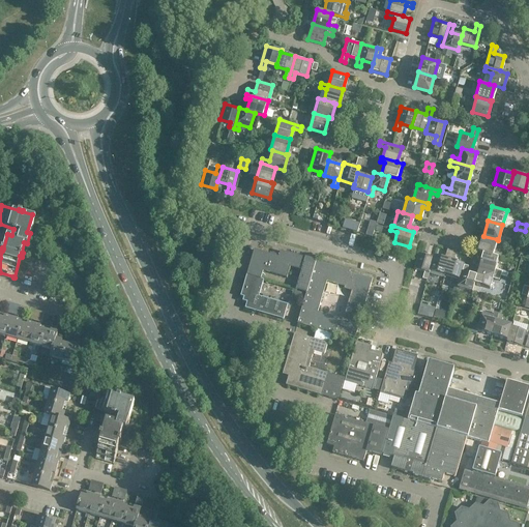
[(476,255),(481,257),(482,252),(497,257),(499,257),(500,253),(494,251),(497,239),(483,236),(481,235),(477,251),(476,255)]
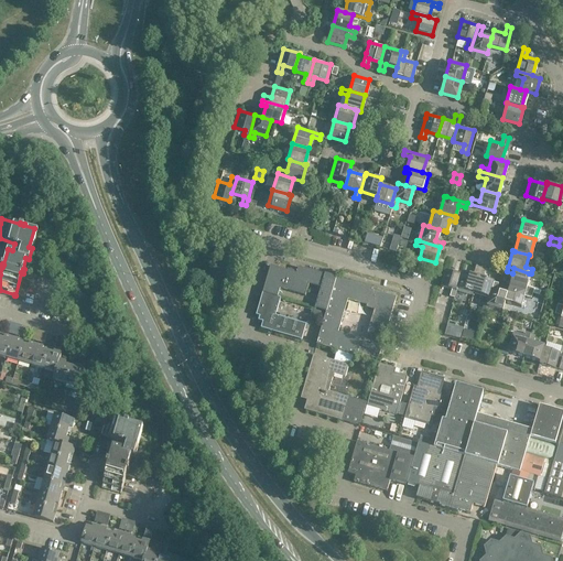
[(295,270),(269,262),(261,290),(275,294),(278,286),(304,293),(309,280),(321,283),(324,272),(298,263),(295,270)]
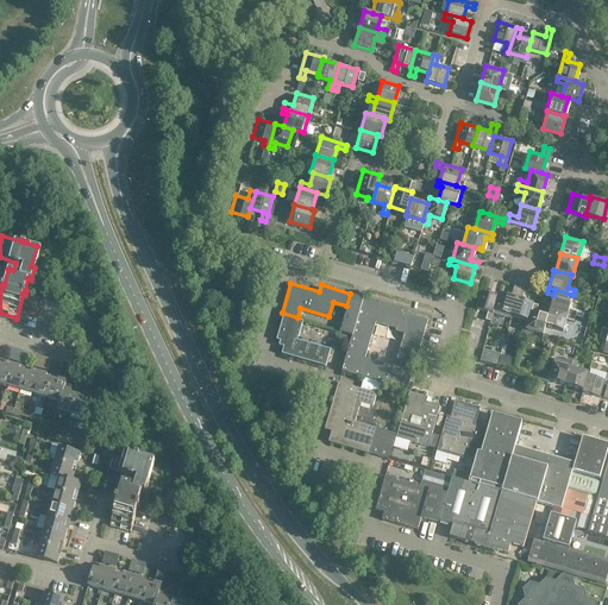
[(497,294),(480,289),(475,306),(487,309),(484,316),(489,319),(491,310),(497,294)]
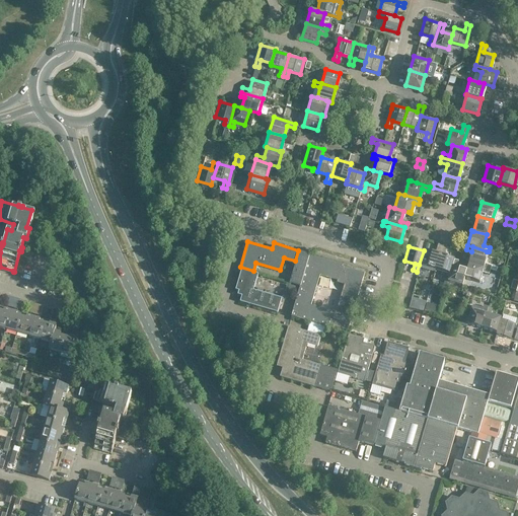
[(487,251),(472,246),(471,251),(468,262),(490,268),(491,264),(484,262),(487,251)]
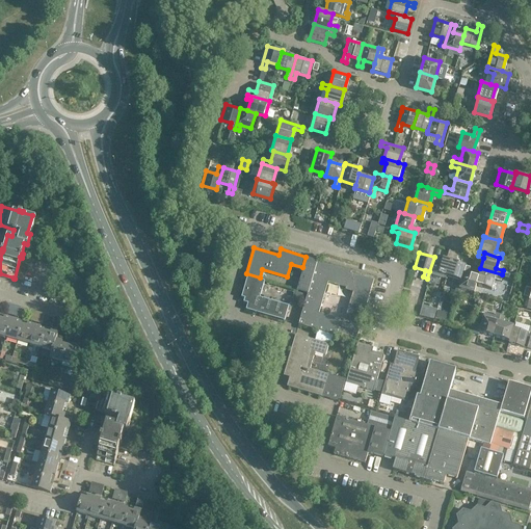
[(434,255),(434,257),(429,271),(445,275),(446,274),(450,259),(434,255)]
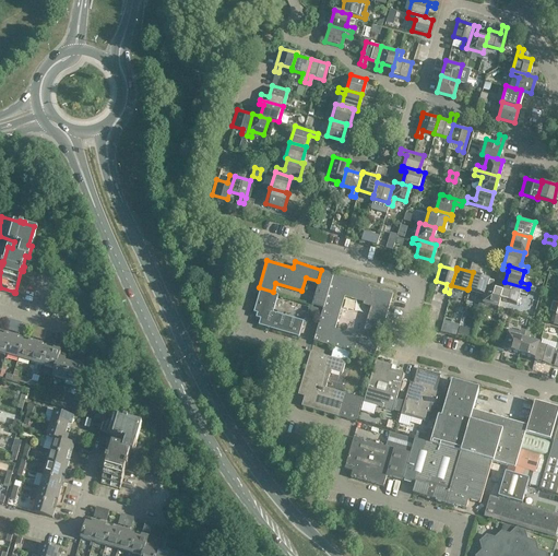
[(332,273),(321,270),(318,281),(311,303),(322,306),(332,273)]
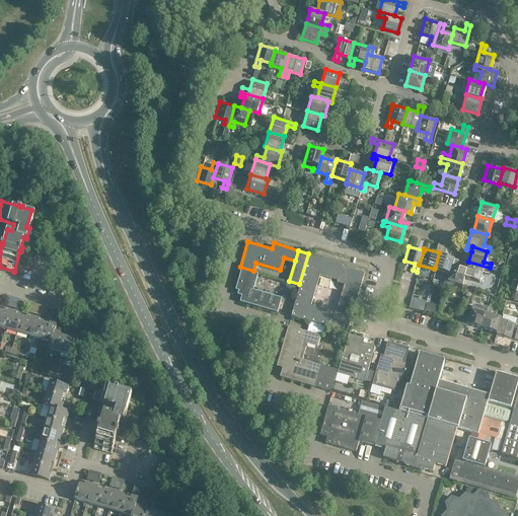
[(453,258),(439,252),(435,268),(449,272),(453,258)]
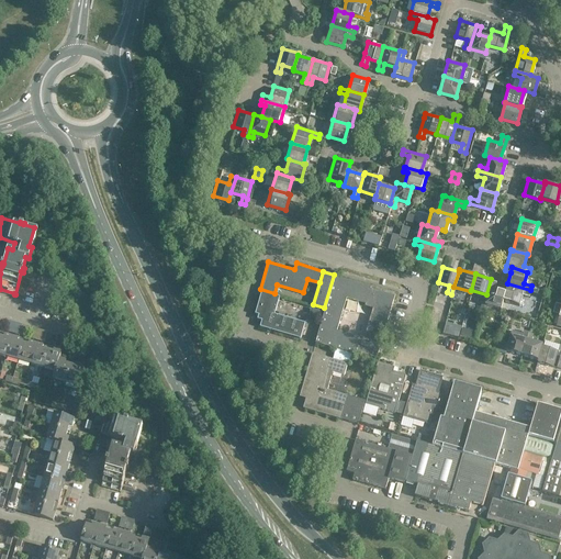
[(370,284),(334,275),(324,308),(340,312),(341,312),(339,311),(345,295),(346,295),(346,294),(365,300),(369,287),(370,287),(370,284)]
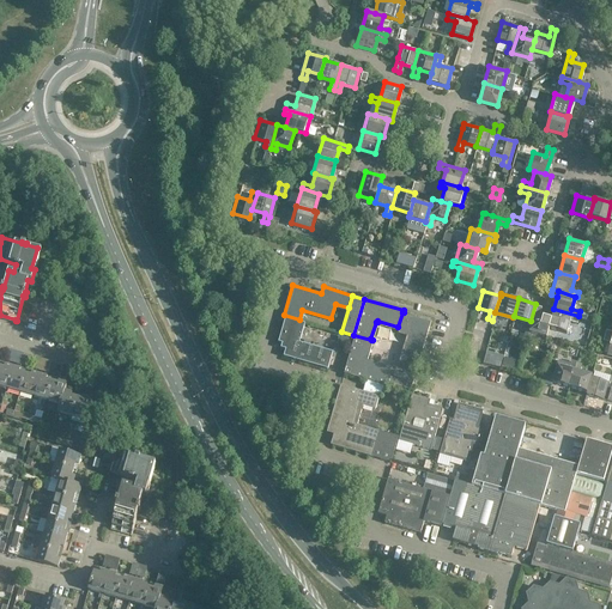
[(540,305),(535,304),(531,321),(528,329),(545,334),(547,326),(551,317),(538,314),(540,305)]
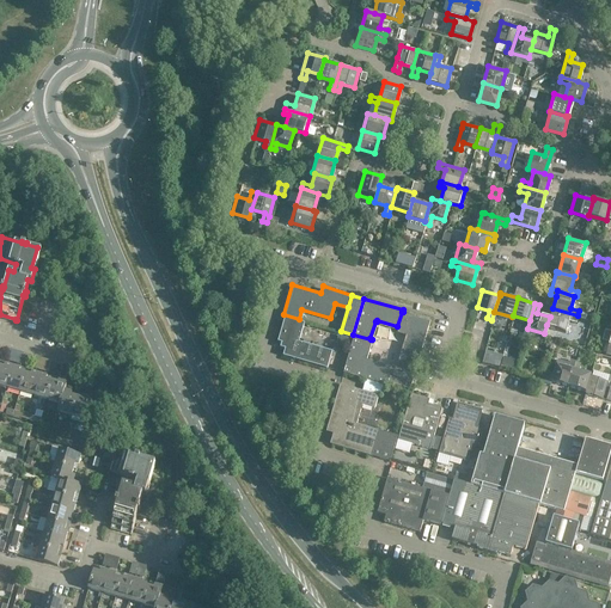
[(578,315),(553,308),(550,317),(547,325),(564,330),(568,318),(575,320),(578,315)]
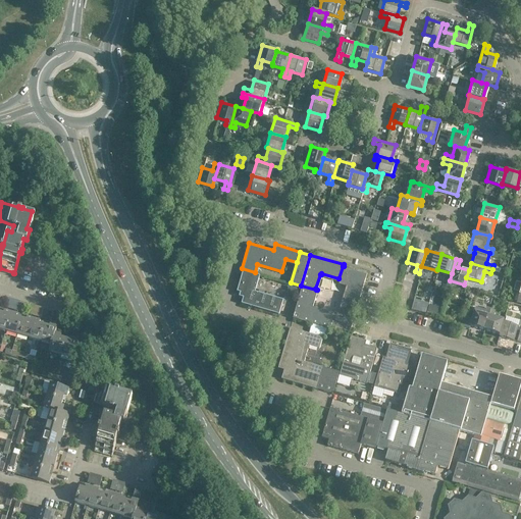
[(343,266),(339,278),(337,281),(339,281),(339,280),(345,282),(345,283),(347,284),(344,293),(343,293),(359,298),(366,272),(344,266),(343,266)]
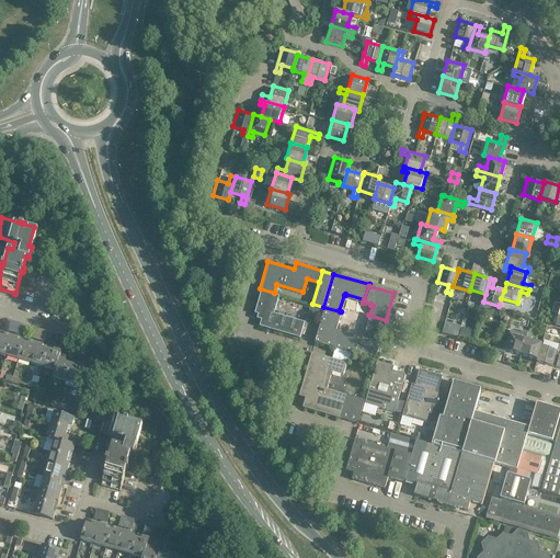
[(278,294),(274,293),(260,288),(253,310),(258,312),(255,316),(260,318),(259,325),(299,336),(304,320),(273,311),(278,294)]
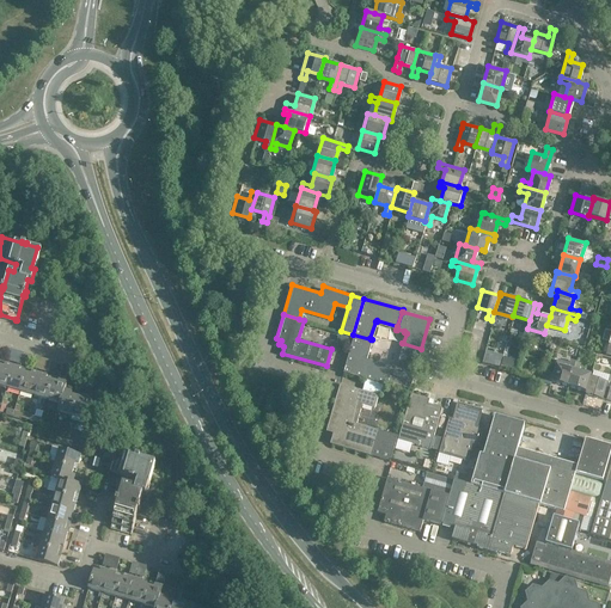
[(371,339),(353,335),(343,370),(383,382),(383,380),(382,380),(386,364),(366,358),(366,357),(365,357),(370,339),(371,341),(371,339)]
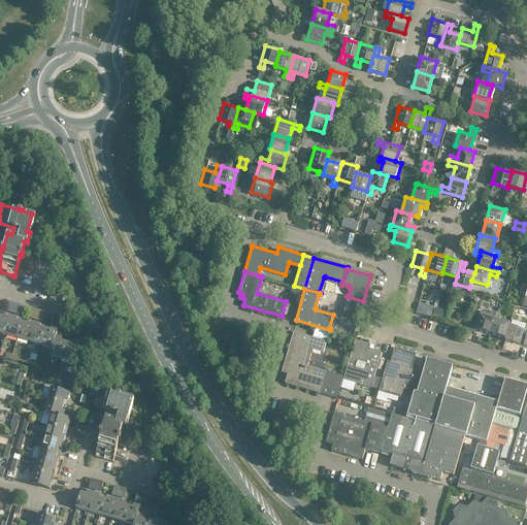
[(425,303),(422,313),(429,315),(432,305),(425,303)]
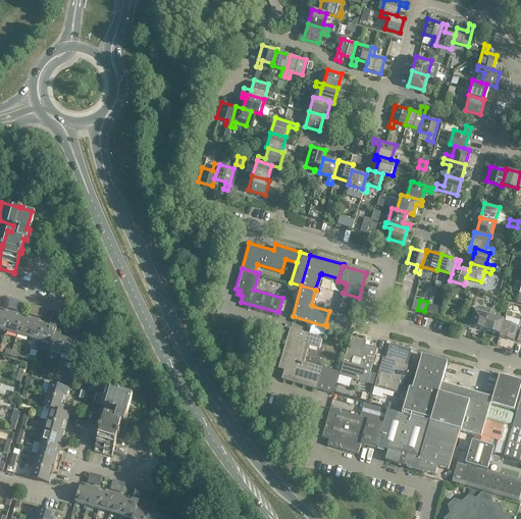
[(330,308),(329,311),(325,324),(326,324),(349,330),(356,306),(341,301),(340,302),(342,302),(339,311),(336,310),(336,311),(330,309),(331,308),(330,308)]
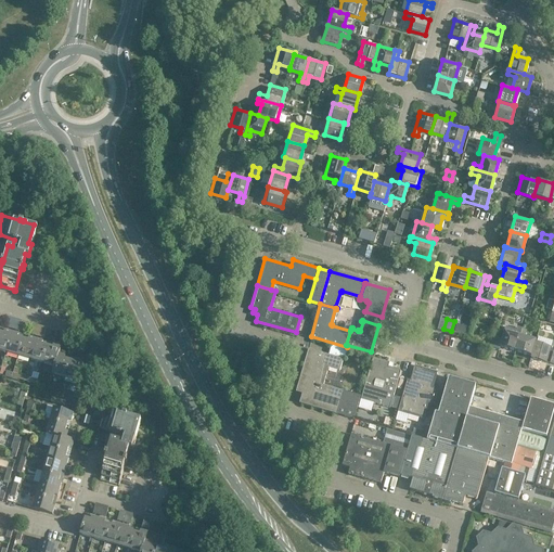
[(462,324),(460,333),(467,334),(469,325),(462,324)]
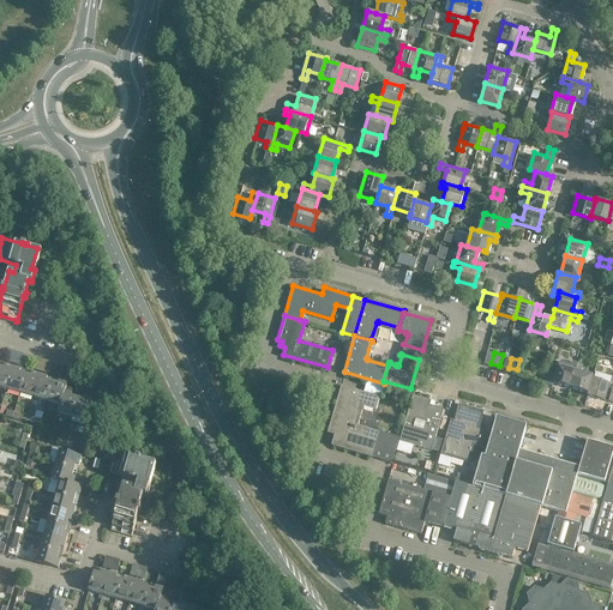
[(552,381),(570,386),(577,361),(571,358),(569,367),(557,363),(552,381)]
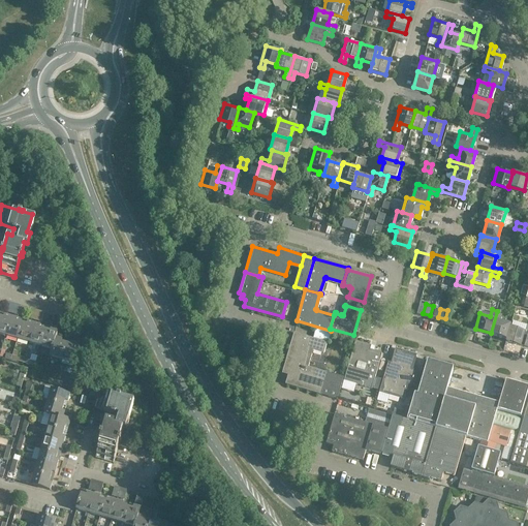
[(10,315),(0,311),(0,332),(4,334),(10,315)]
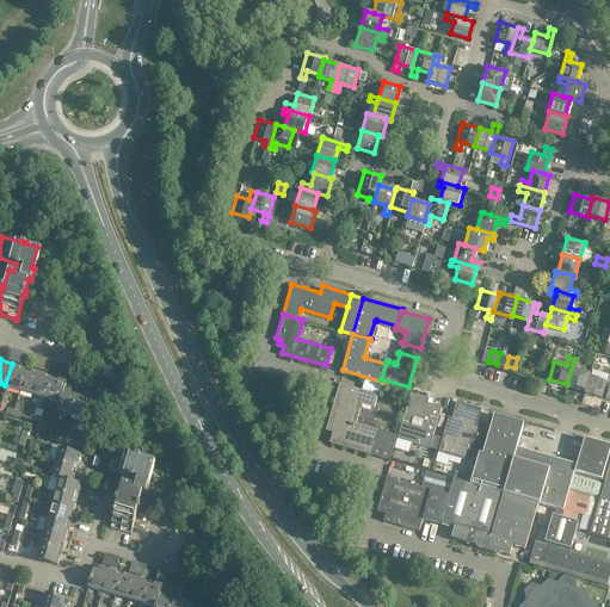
[(579,360),(574,359),(567,384),(584,389),(589,375),(589,372),(577,369),(579,360)]
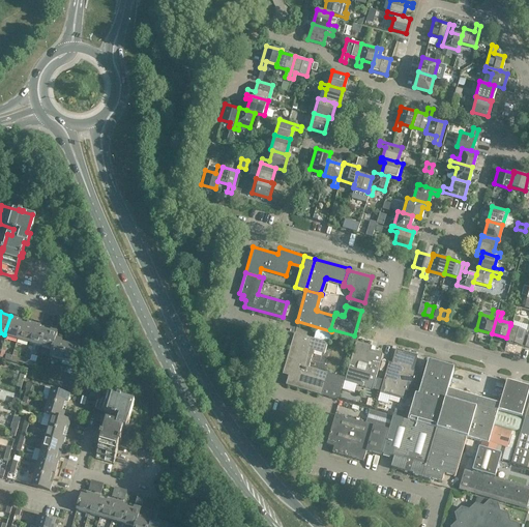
[(22,319),(10,316),(4,334),(17,338),(22,319)]
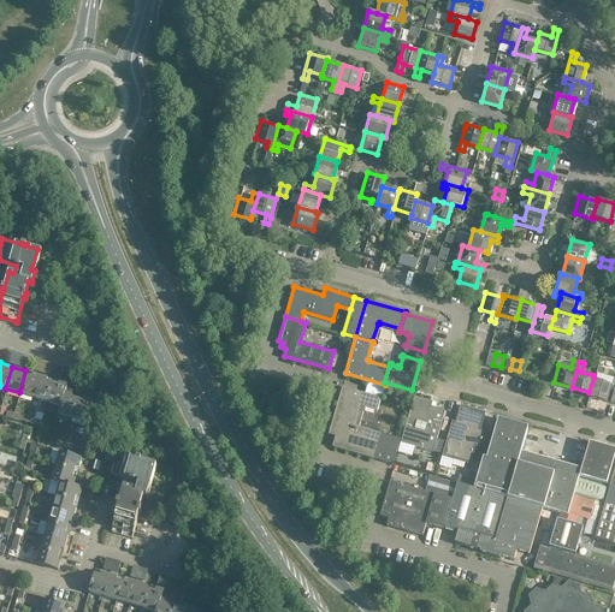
[(31,372),(25,370),(19,392),(33,396),(39,374),(31,372)]
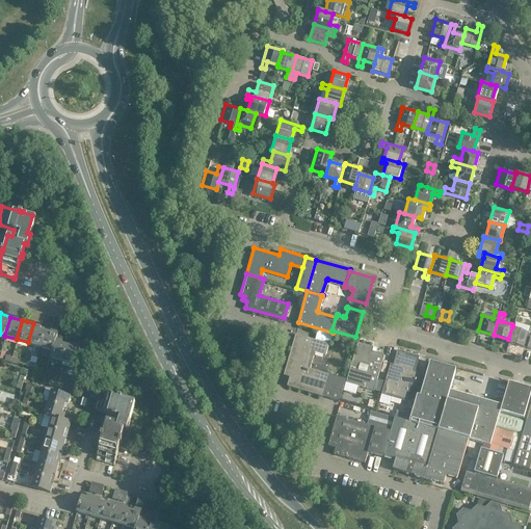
[(45,326),(33,323),(28,342),(40,345),(45,326)]
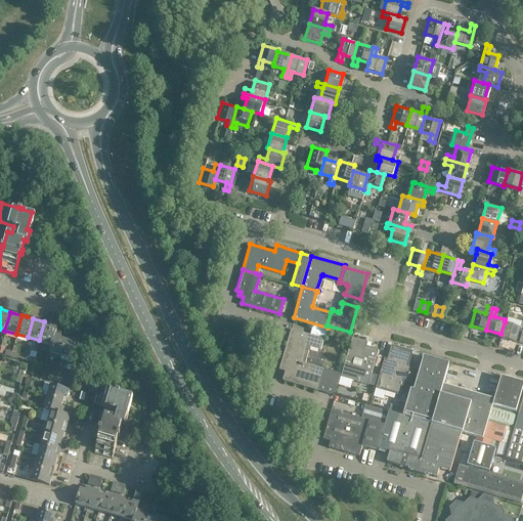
[(56,326),(44,321),(39,340),(50,344),(54,332),(54,333),(56,326)]
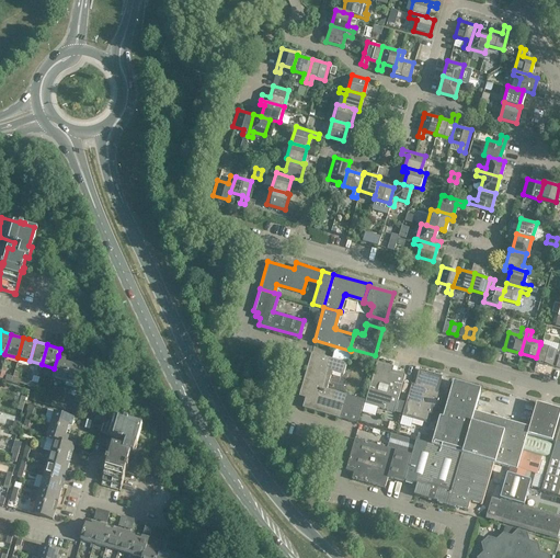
[(556,349),(540,344),(536,357),(536,360),(546,363),(551,364),(556,349)]
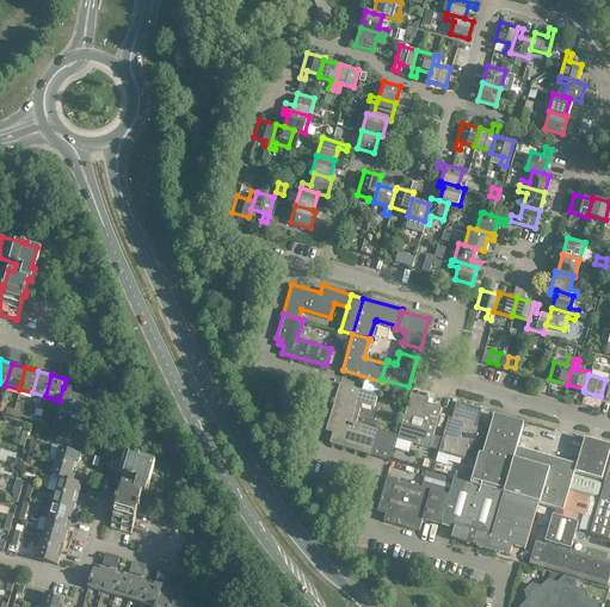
[(338,400),(334,398),(331,408),(342,410),(340,415),(345,416),(344,417),(355,420),(361,402),(373,406),(376,392),(339,382),(334,395),(339,396),(338,400)]
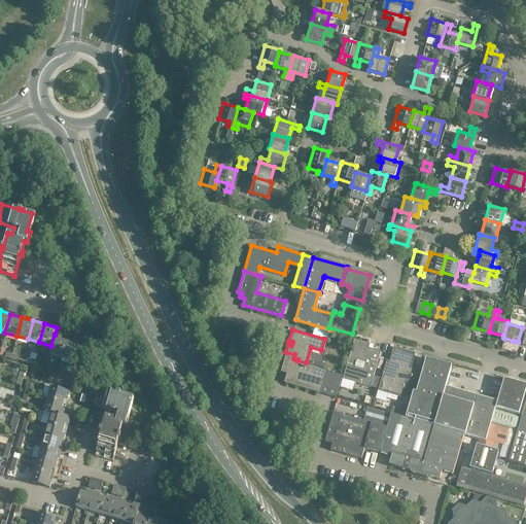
[(50,346),(48,352),(61,356),(66,338),(55,335),(55,334),(50,346)]
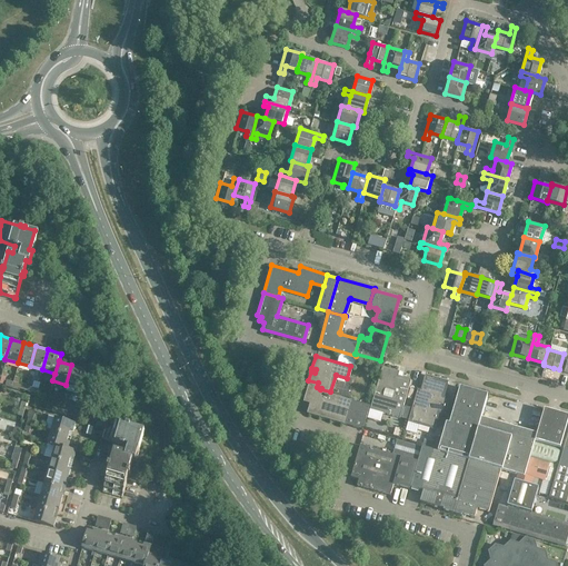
[(83,368),(71,365),(66,385),(78,388),(83,368)]
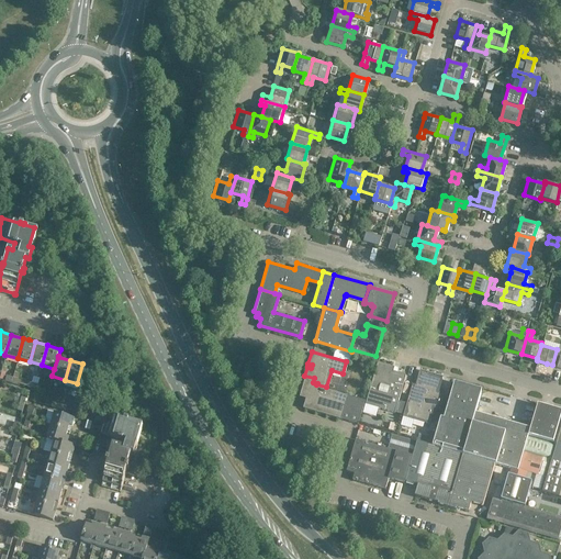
[(396,370),(395,373),(391,372),(393,365),(377,360),(365,402),(394,411),(405,372),(396,370)]
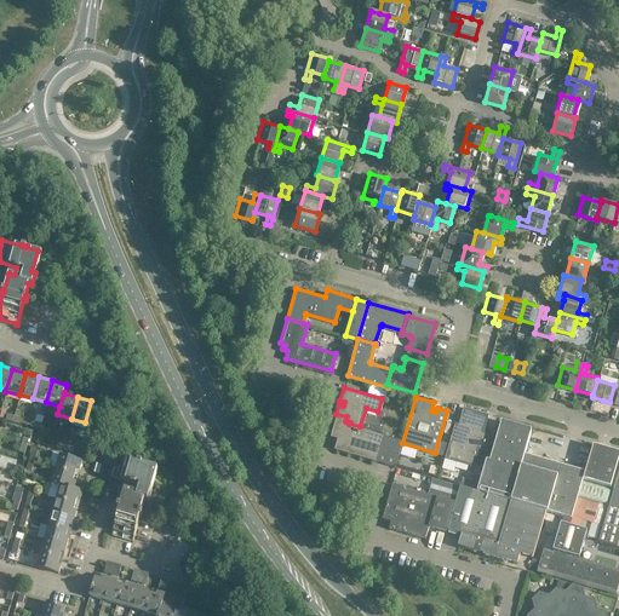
[(459,424),(454,439),(475,445),(481,426),(483,427),(487,414),(488,413),(463,406),(462,407),(458,422),(459,424)]
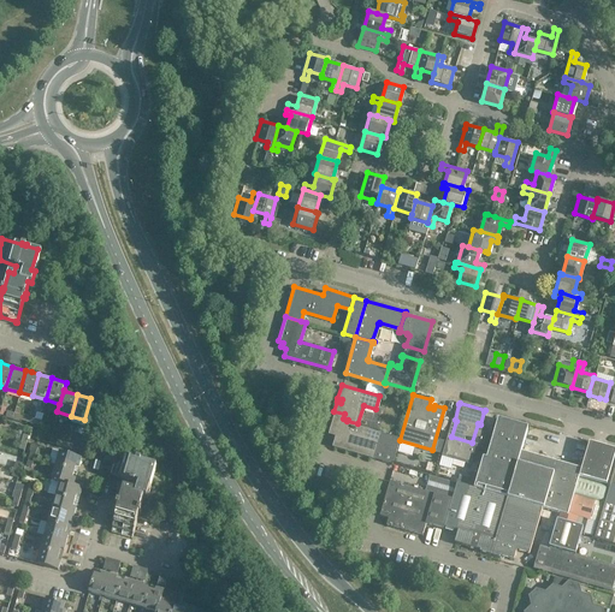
[(332,444),(373,456),(380,431),(358,423),(347,421),(348,420),(343,419),(344,414),(333,411),(329,427),(336,429),(332,444)]
